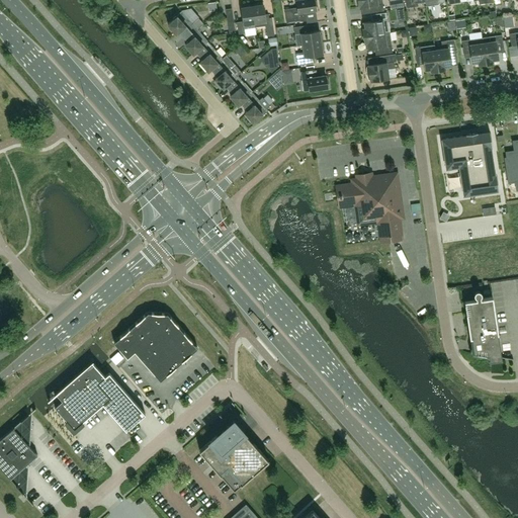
[(305,11),(316,10),(316,8),(318,5),(317,1),(315,0),(296,0),(297,7),(284,9),(286,23),(307,20),(305,11)]
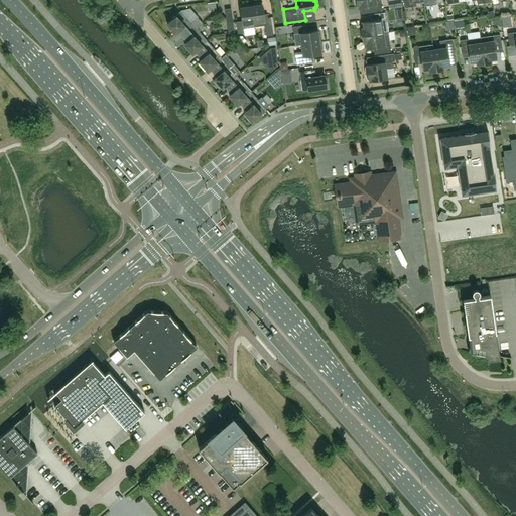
[(358,6),(358,7),(369,5),(370,12),(383,10),(380,0),(354,0),(355,0),(357,6),(358,6)]
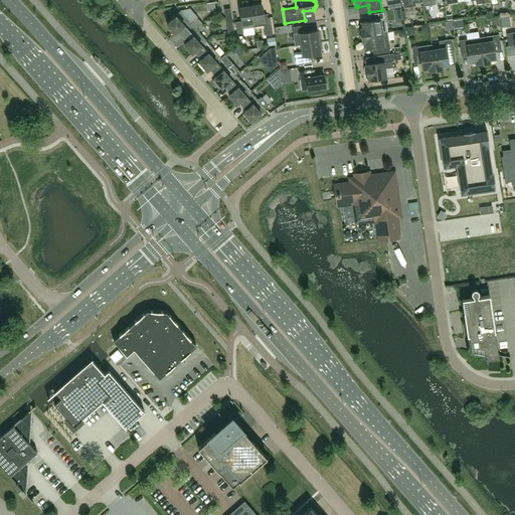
[(250,6),(253,27),(265,26),(266,35),(273,34),(271,17),(268,18),(267,14),(264,14),(262,5),(250,6)]
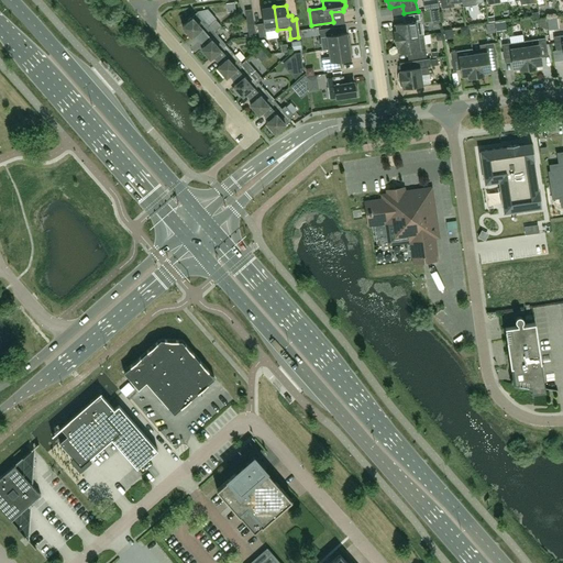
[(266,36),(266,32),(277,30),(274,7),(262,9),(264,23),(257,24),(260,37),(266,36)]
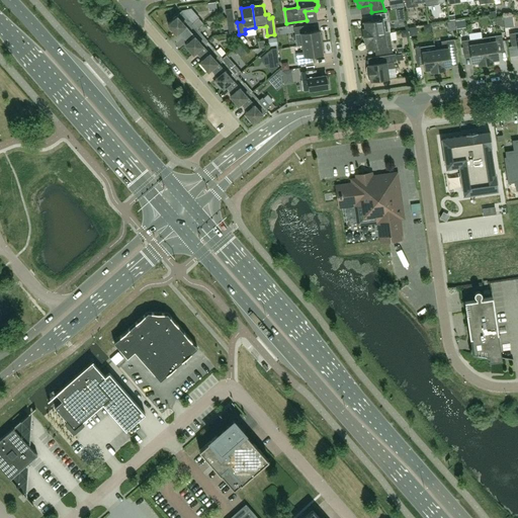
[(179,31),(186,39),(197,29),(203,24),(198,18),(192,23),(182,11),(173,18),(174,19),(168,24),(176,33),(179,31)]
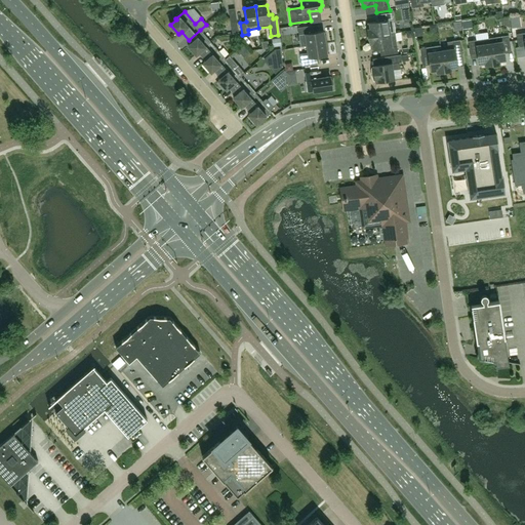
[(407,11),(395,12),(396,24),(408,22),(407,11)]
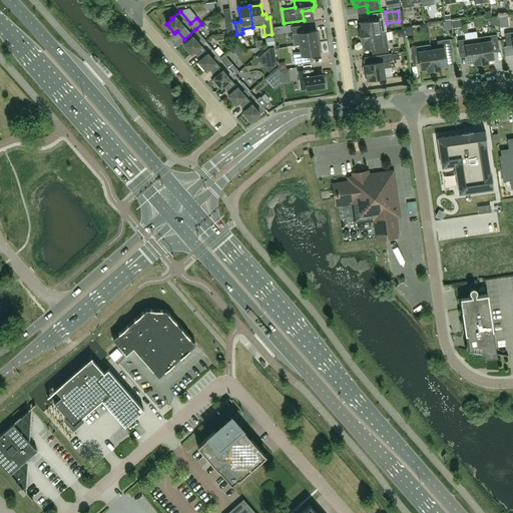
[(386,32),(383,12),(371,14),(372,21),(359,23),(360,28),(359,28),(360,36),(386,32)]
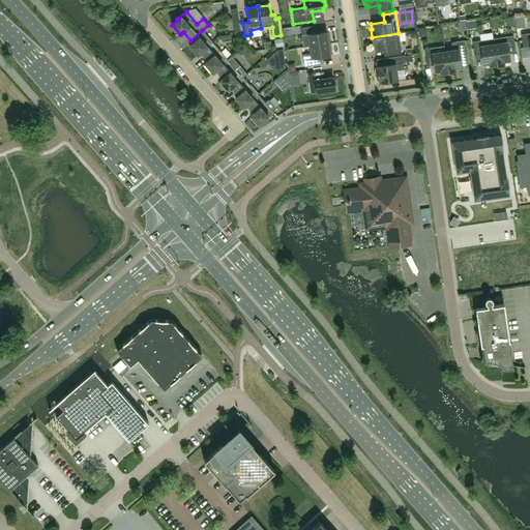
[(327,34),(326,31),(316,33),(315,26),(300,28),(303,48),(310,47),(330,43),(329,36),(327,34)]
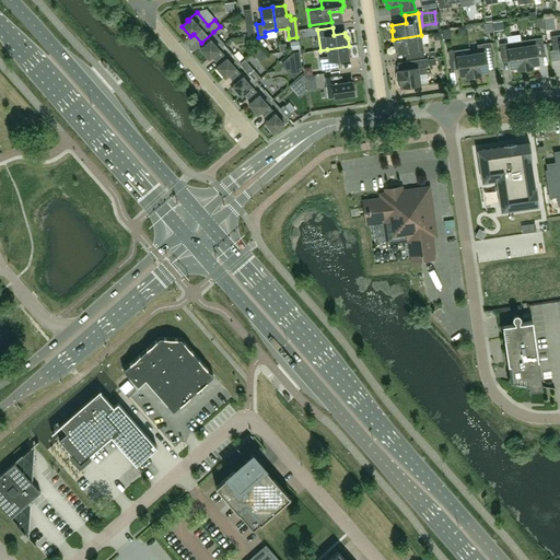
[(451,28),(442,30),(443,38),(452,37),(451,28)]
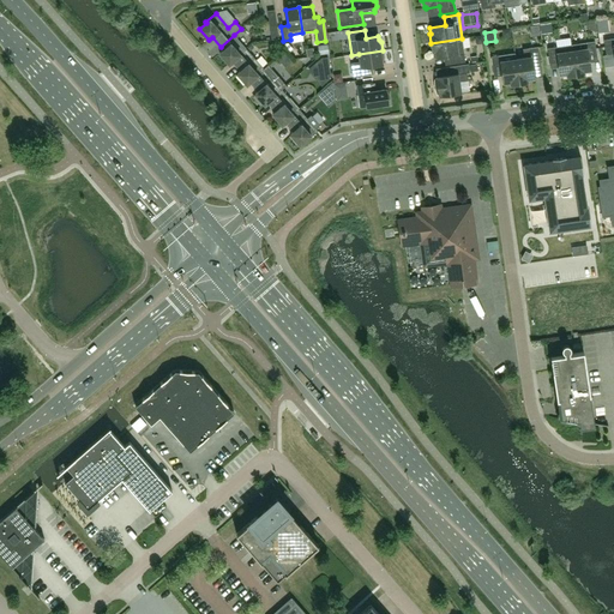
[(233,61),(246,48),(234,35),(221,47),(223,49),(220,53),(229,64),(233,61)]
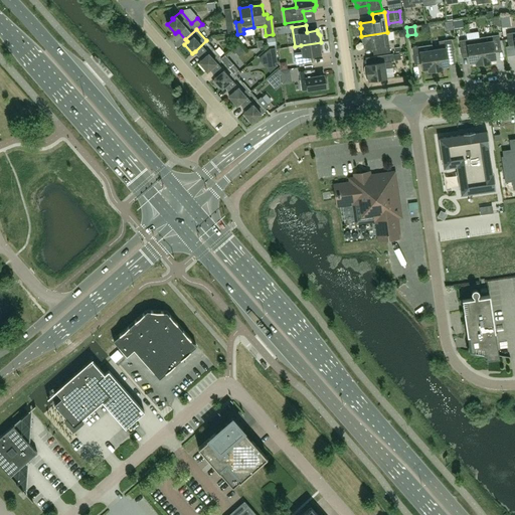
[(390,52),(387,32),(361,36),(362,43),(363,43),(364,48),(376,47),(378,53),(390,52)]
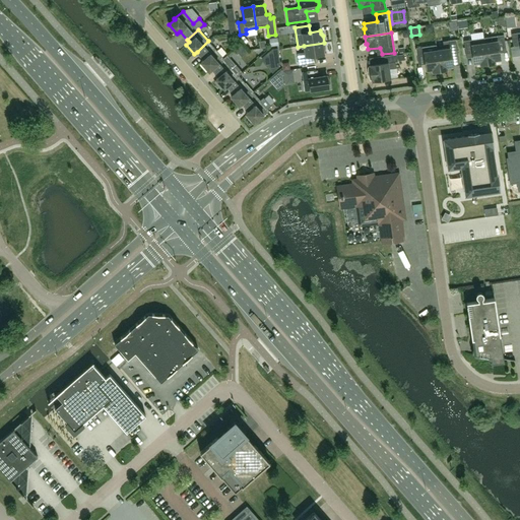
[(499,49),(506,48),(504,35),(483,38),(488,64),(496,63),(495,62),(501,61),(499,49)]
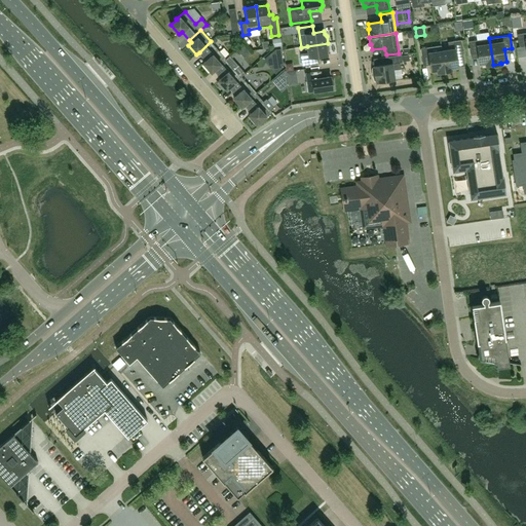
[(493,65),(489,38),(470,41),(471,54),(478,53),(480,66),(486,65),(486,66),(493,65)]
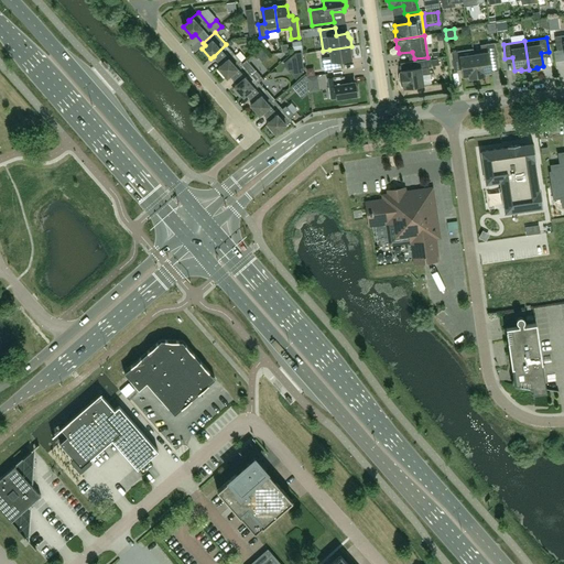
[(481,53),(474,54),(477,77),(485,76),(485,75),(491,74),(489,61),(497,60),(495,43),(480,45),(481,53)]
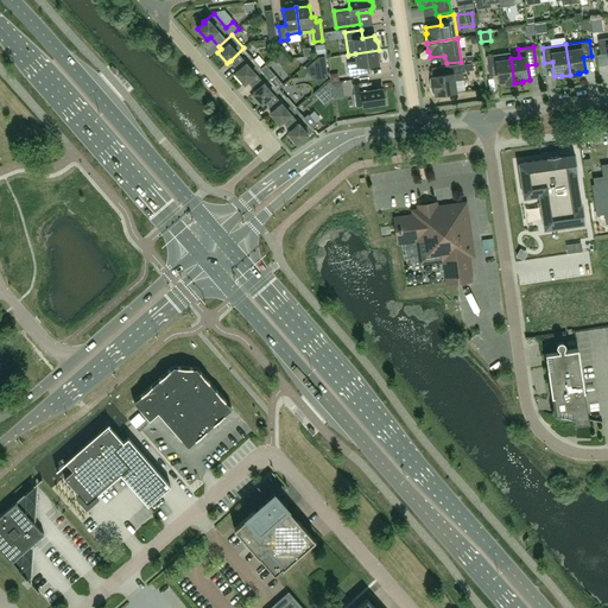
[(248,80),(261,68),(244,48),(230,61),(239,69),(235,73),(245,83),(248,81),(248,80)]
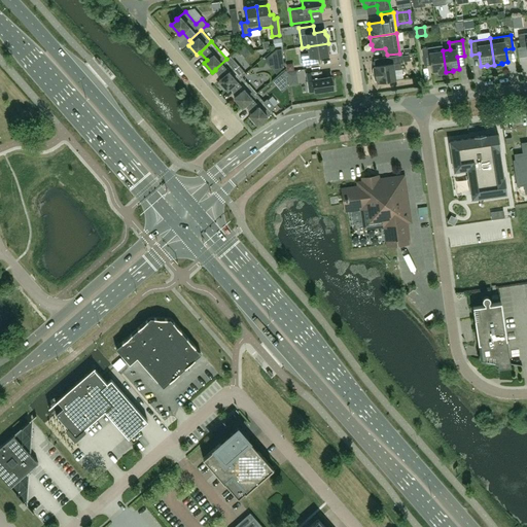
[(328,43),(308,46),(309,51),(308,54),(301,55),(303,67),(318,64),(317,57),(328,56),(327,53),(329,50),(328,43)]
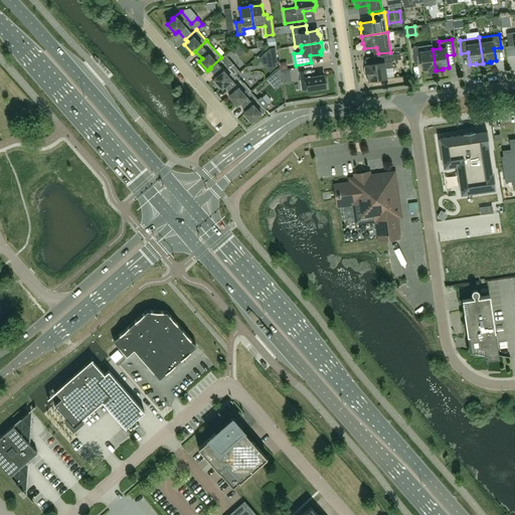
[(428,71),(436,70),(433,49),(432,44),(411,47),(413,60),(420,59),(422,71),(427,70),(428,71)]
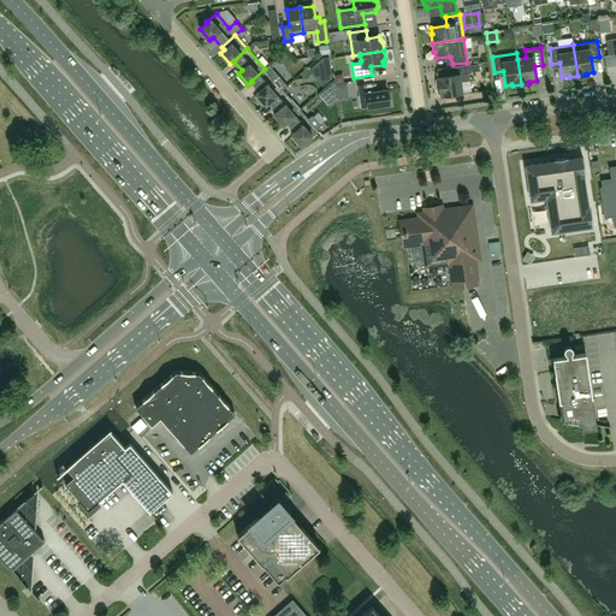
[(323,59),(312,69),(326,86),(333,80),(331,58),(323,59)]
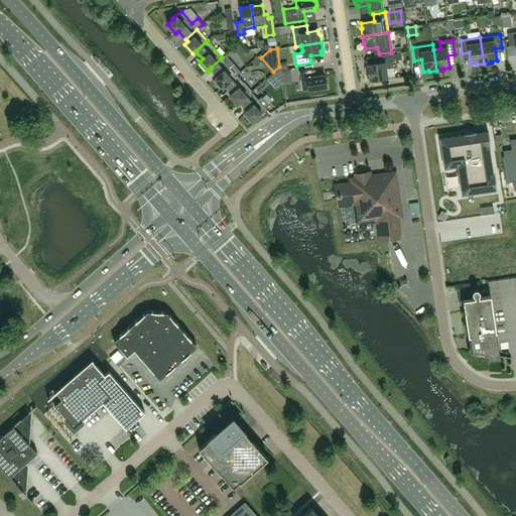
[(376,82),(381,81),(381,79),(388,78),(386,69),(393,68),(392,61),(395,60),(394,53),(376,56),(377,63),(367,65),(367,66),(367,67),(365,67),(365,73),(366,75),(367,80),(369,80),(369,81),(375,80),(376,82)]
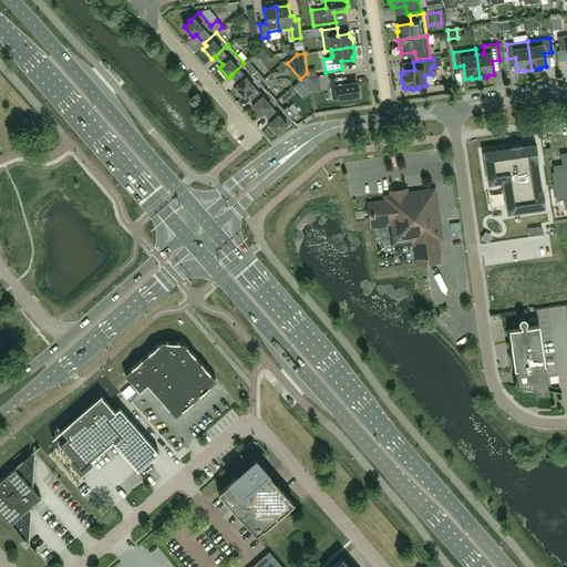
[(232,74),(232,75),(238,83),(236,86),(245,96),(247,93),(260,82),(264,79),(248,60),(244,63),(232,74)]
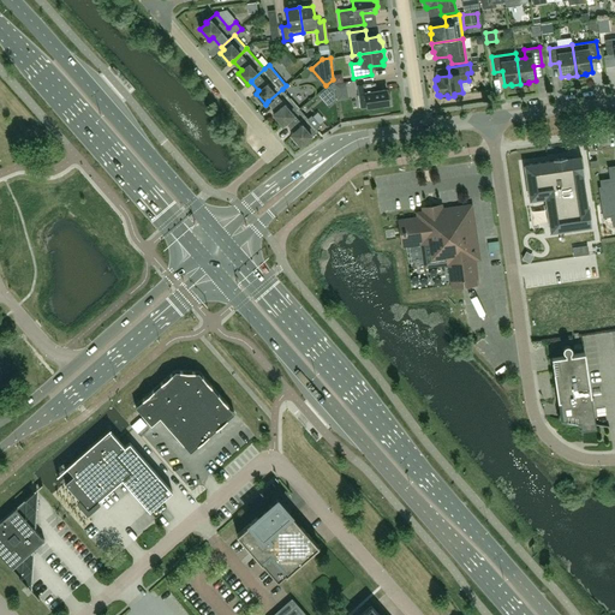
[(329,106),(352,97),(348,89),(351,89),(348,81),(323,89),(329,106)]
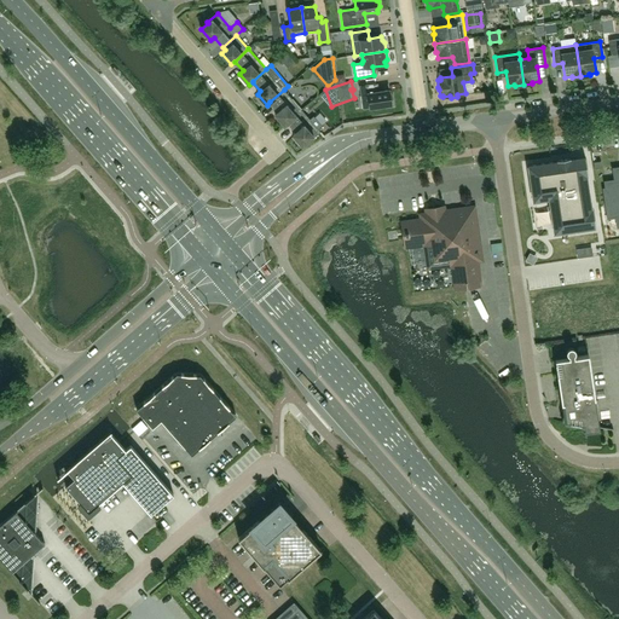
[(393,99),(393,94),(389,92),(389,90),(376,92),(375,84),(359,86),(363,109),(372,108),(376,110),(381,109),(383,106),(392,105),(391,103),(393,99)]
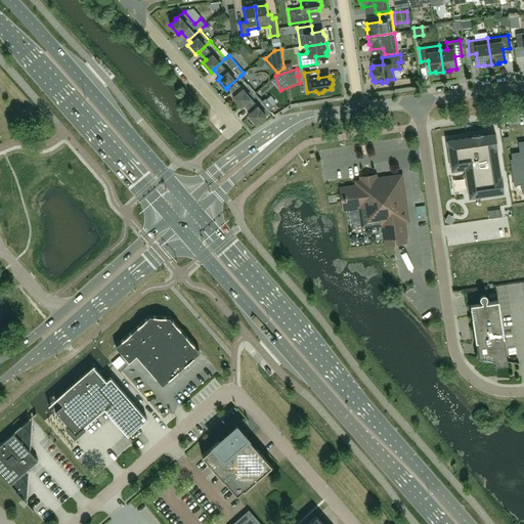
[(244,103),(256,93),(241,76),(228,86),(235,94),(232,96),(241,106),(244,103)]
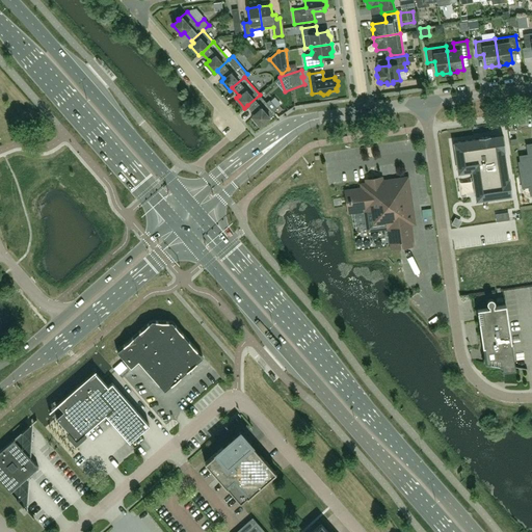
[(260,95),(247,105),(255,113),(251,115),(260,126),(266,121),(267,121),(275,113),(273,111),(276,108),(270,100),(266,103),(260,95)]
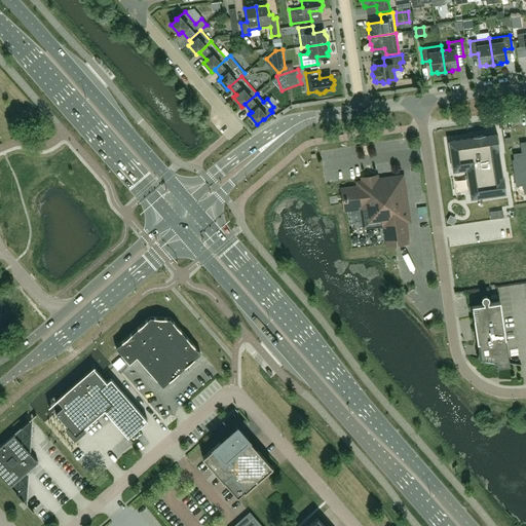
[(499,150),(497,134),(485,136),(485,135),(473,137),(473,138),(448,141),(453,172),(466,170),(471,199),(506,193),(503,178),(502,178),(498,150),(499,150)]
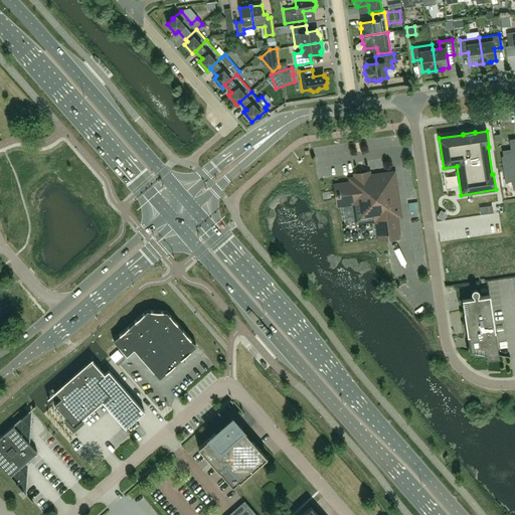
[(514,150),(505,152),(506,158),(503,158),(505,172),(512,171),(514,186),(514,185),(514,150)]
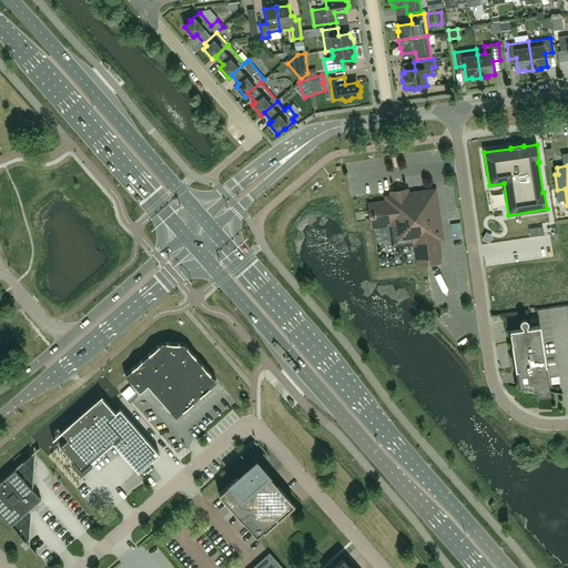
[(439,237),(433,193),(406,196),(405,192),(394,194),(394,199),(388,199),(389,203),(372,206),(373,213),(372,213),(373,216),(374,224),(392,222),(395,243),(417,241),(421,262),(438,260),(435,237),(439,237)]
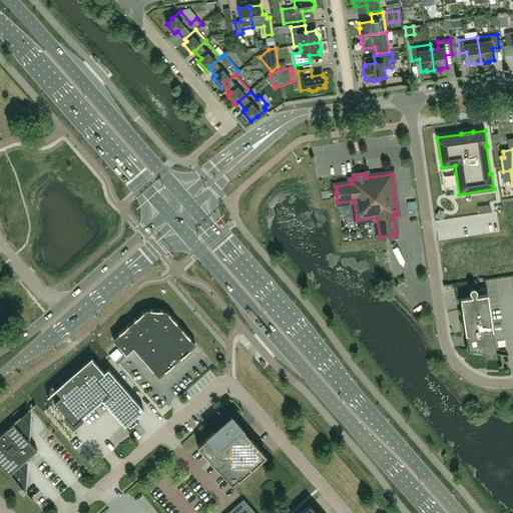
[(471,295),(472,297),(460,299),(465,335),(466,335),(467,340),(466,349),(508,356),(497,354),(488,294),(476,296),(476,294),(477,292),(476,290),(474,288),(472,288),(470,290),(470,292),(471,295)]
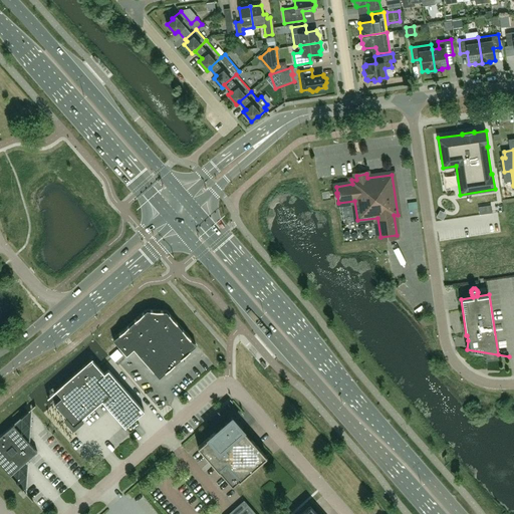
[(159,377),(174,364),(196,345),(167,311),(147,310),(112,339),(126,355),(134,348),(159,377)]
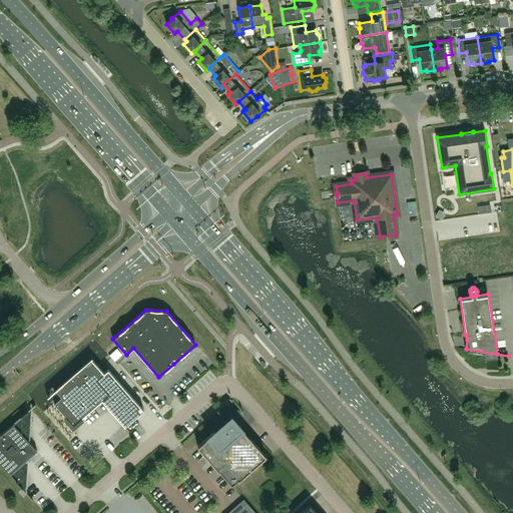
[(56,390),(61,397),(54,403),(70,421),(77,415),(80,419),(102,401),(125,427),(144,410),(108,370),(104,373),(91,359),(92,358),(92,357),(54,391),(56,390)]
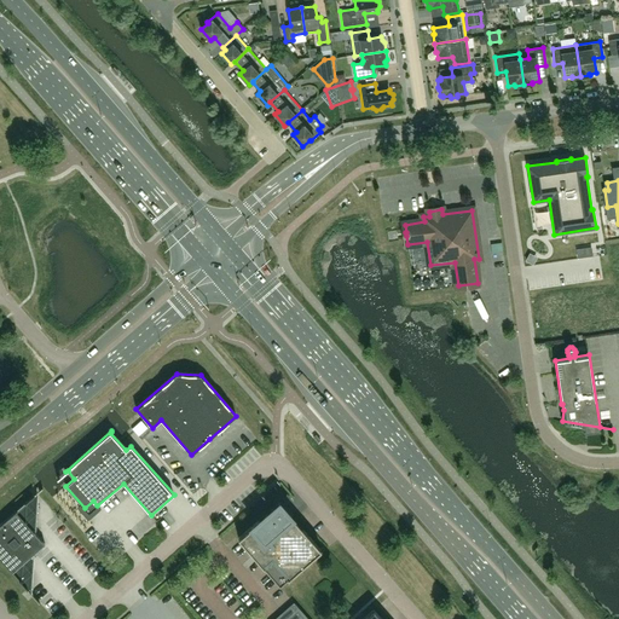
[(0,525),(0,559),(39,603),(40,603),(32,594),(34,554),(44,544),(44,545),(45,544),(44,543),(35,533),(38,493),(42,489),(0,525)]
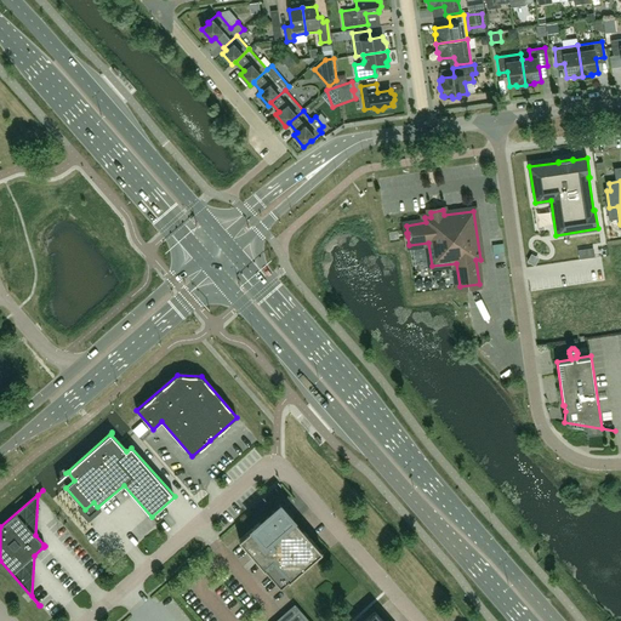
[(261,522),(239,540),(280,587),(322,552),(303,530),(280,503),(261,522)]
